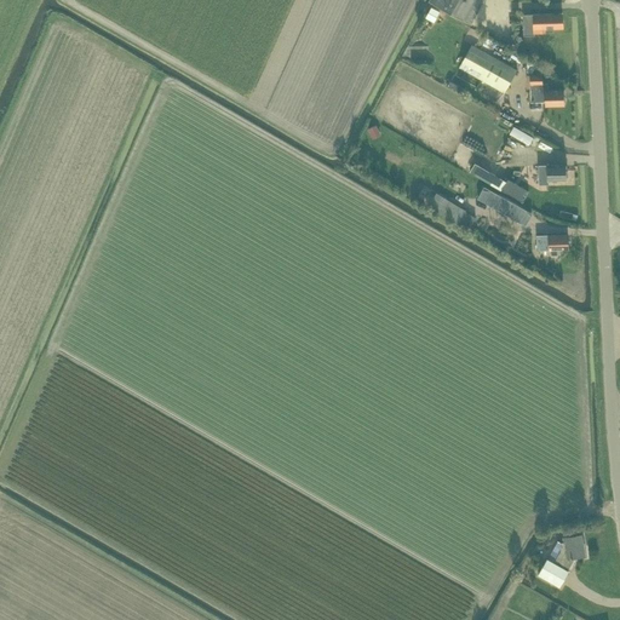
[(434,0),(434,1),(472,22),(483,0),(434,0)]
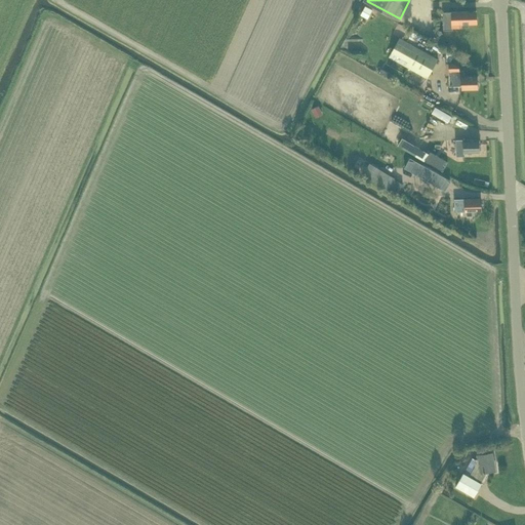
[(365,6),(360,14),(367,18),(372,9),(365,6)]
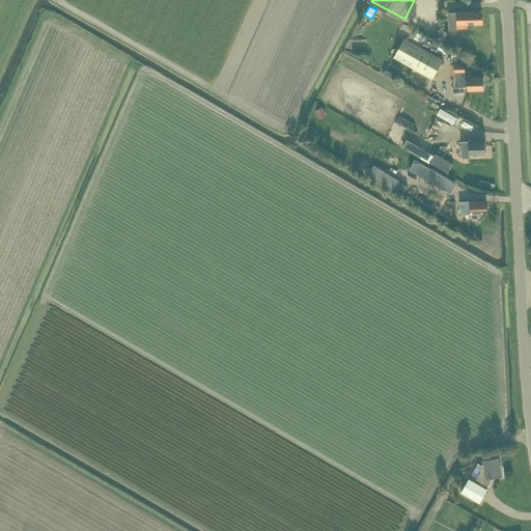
[(467,28),(467,24),(482,24),(482,12),(454,12),(447,12),(448,30),(457,30),(457,28),(467,28)]
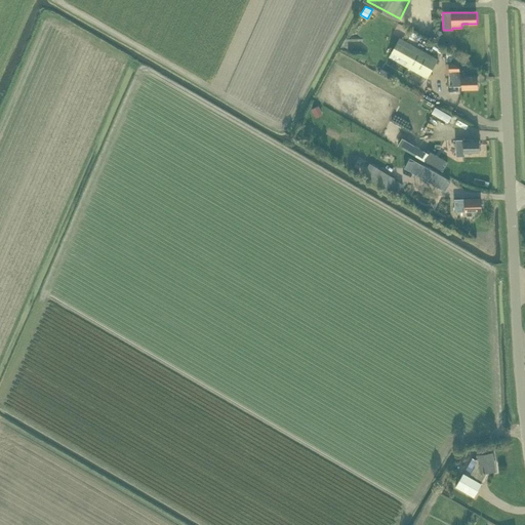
[(400,37),(389,57),(416,73),(427,79),(438,58),(400,37)]
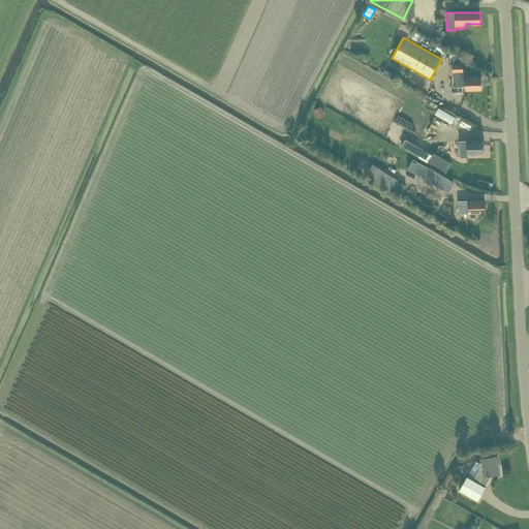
[(463,62),(467,55),(456,49),(452,56),(463,62)]
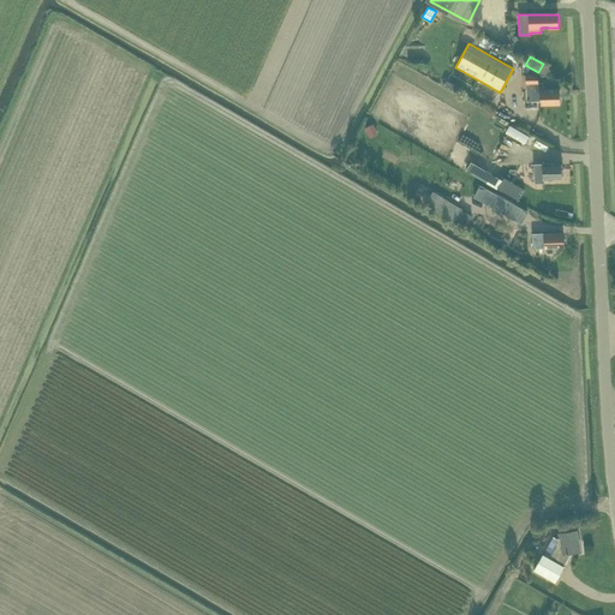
[(544,88),(544,87),(543,82),(541,82),(541,73),(524,73),(523,73),(524,88),(526,88),(526,101),(541,101),(541,105),(560,105),(560,88),(544,88)]
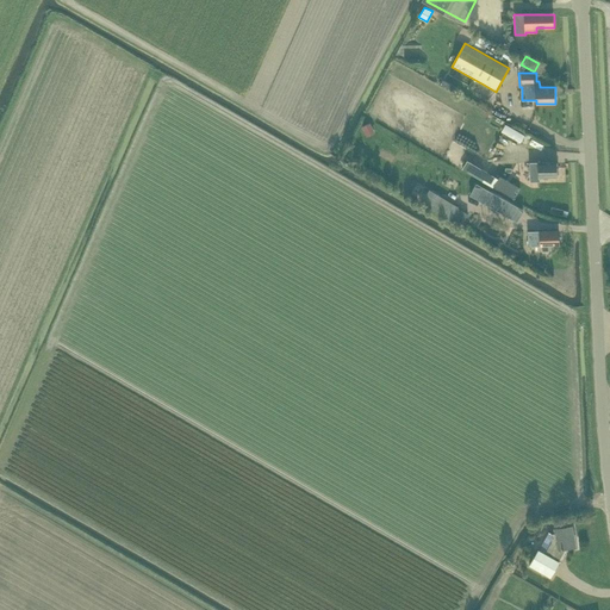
[(442,79),(440,85),(452,91),(454,86),(442,79)]
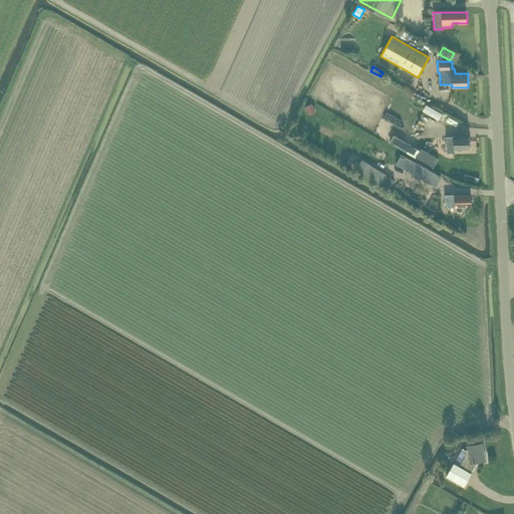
[(430,108),(421,124),(427,127),(436,111),(430,108)]
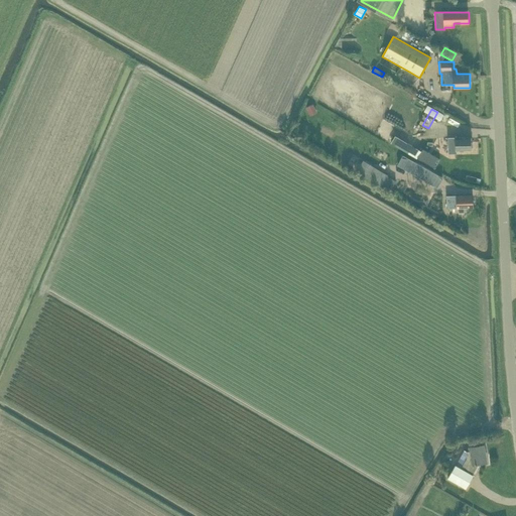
[(472,137),(448,138),(449,153),(457,152),(457,150),(472,149),(472,148),(473,146),(473,143),(472,142),(472,137)]
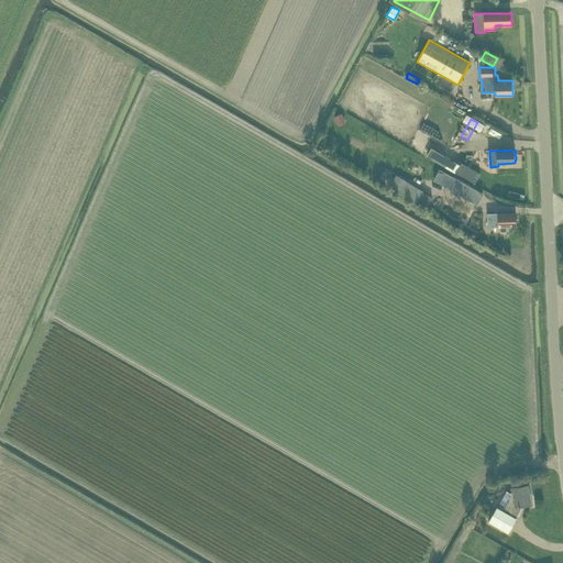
[(475,184),(481,174),(461,163),(455,172),(475,184)]
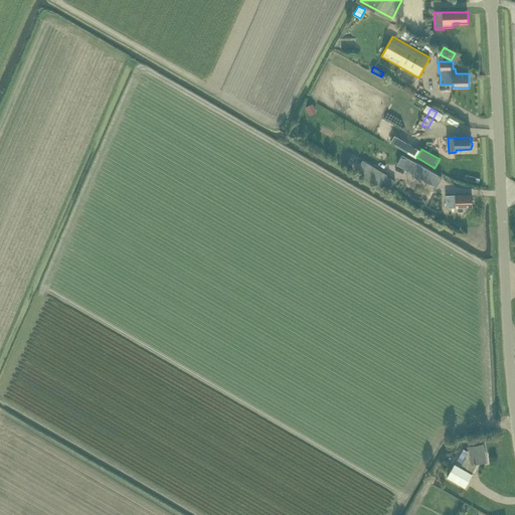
[(437,187),(442,177),(407,157),(402,168),(437,187)]
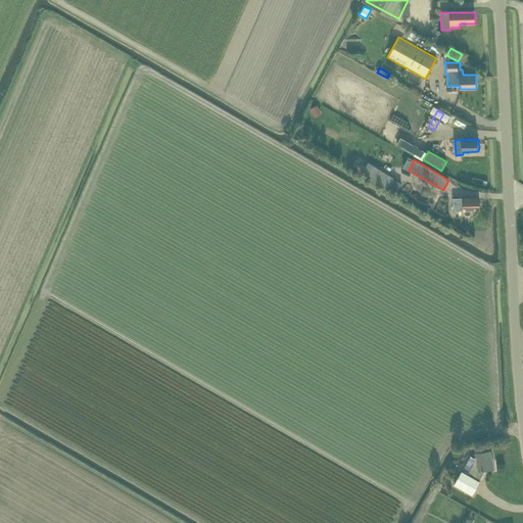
[(368,163),(362,174),(386,188),(387,187),(392,178),(368,163)]
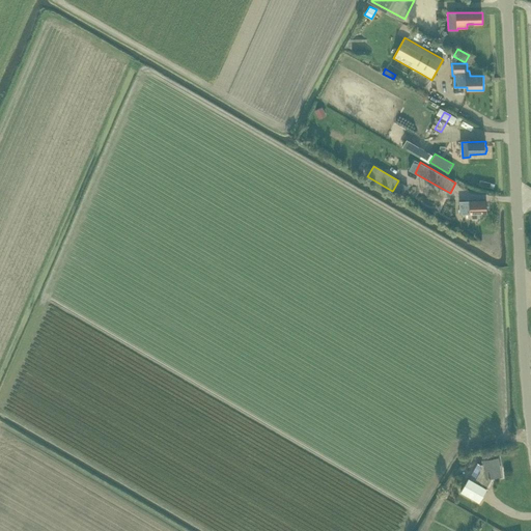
[(459,202),(460,214),(471,214),(471,218),(478,218),(477,214),(486,214),(486,201),(459,202)]
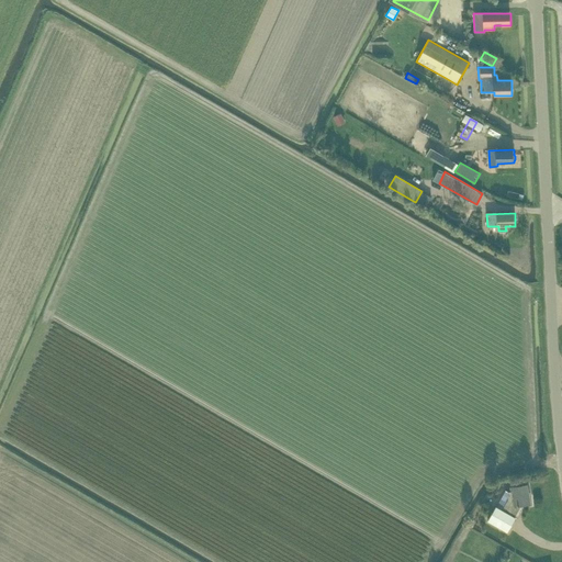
[(506,490),(487,520),(507,531),(515,517),(514,516),(519,505),(530,503),(529,503),(528,493),(529,493),(528,484),(509,486),(509,491),(508,491),(506,490)]
